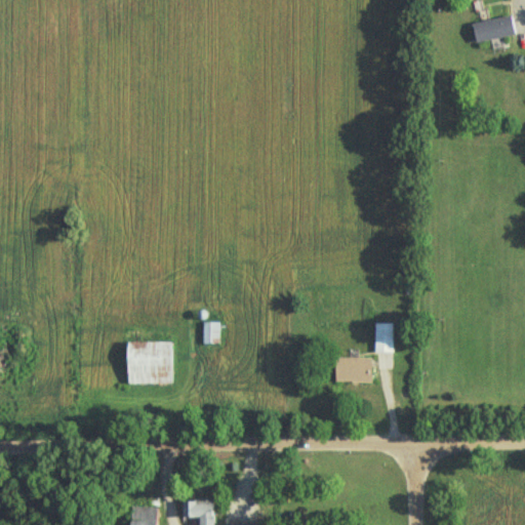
[(472,23),(476,42),(514,33),(510,14),(472,23)]
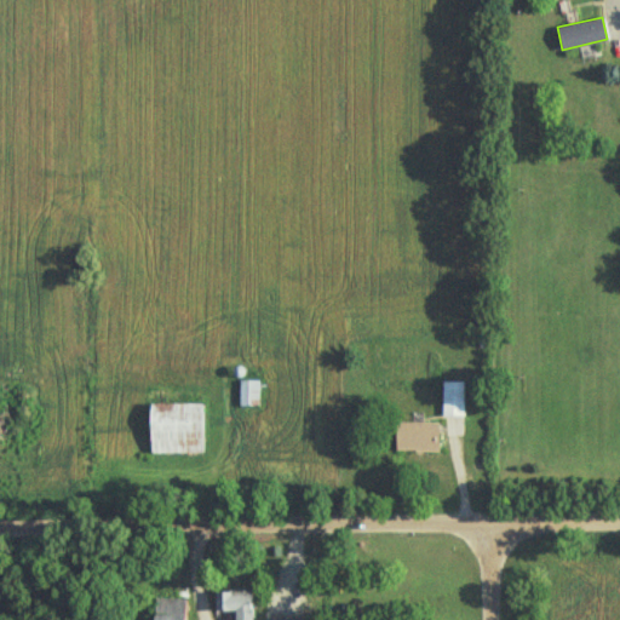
[(442,380),(442,414),(463,414),(463,380),(442,380)]
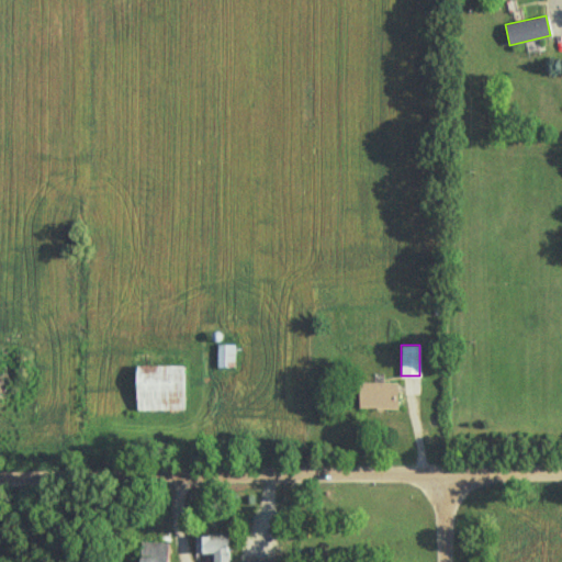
[(136,408),(184,409),(184,355),(136,355),(136,408)]
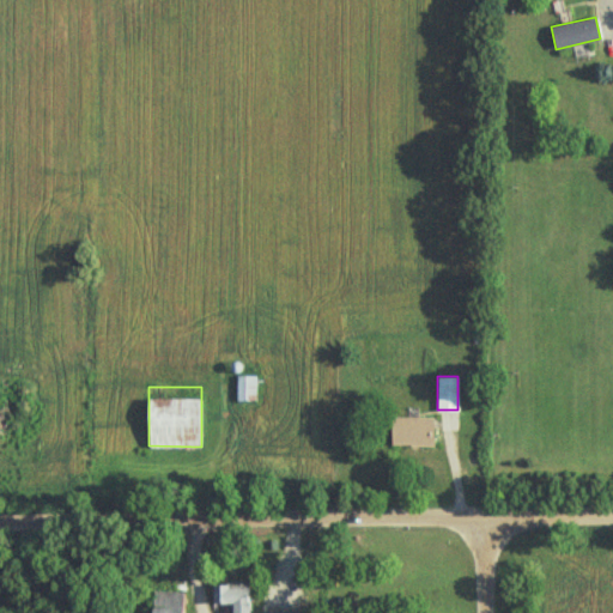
[(432,445),(432,416),(390,414),(390,445),(432,445)]
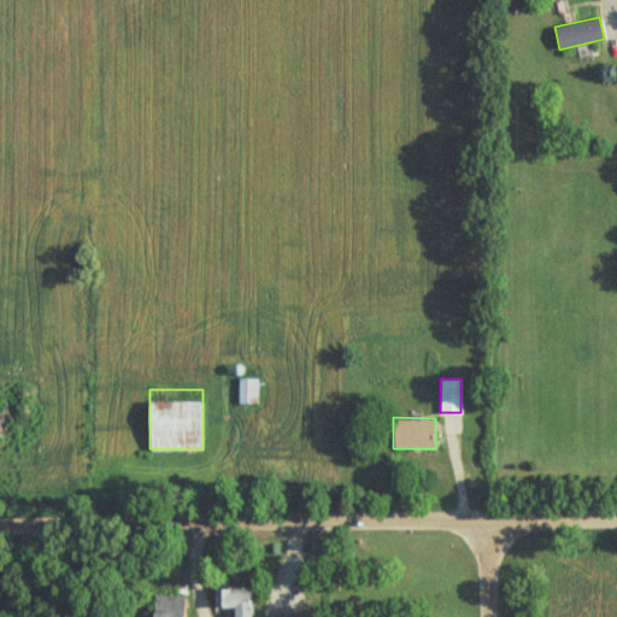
[(215,589),(216,609),(231,609),(231,616),(250,616),(250,588),(215,589)]
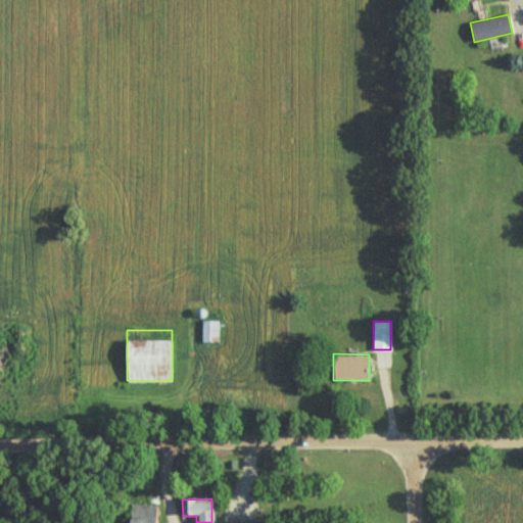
[(156,522),(157,502),(133,500),(131,522),(156,522)]
